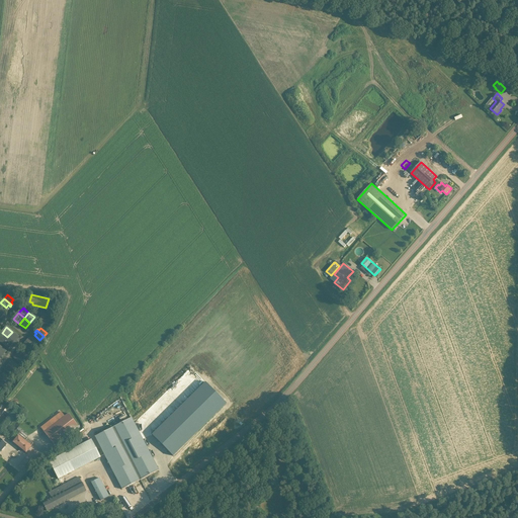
[(12,332),(7,337),(13,342),(18,337),(12,332)]
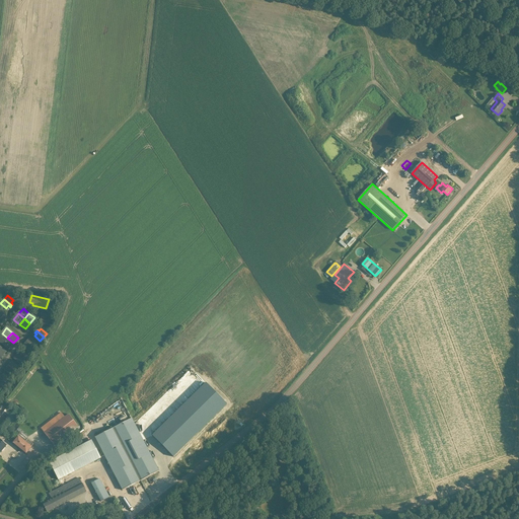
[(7,338),(3,344),(8,349),(13,343),(7,338)]
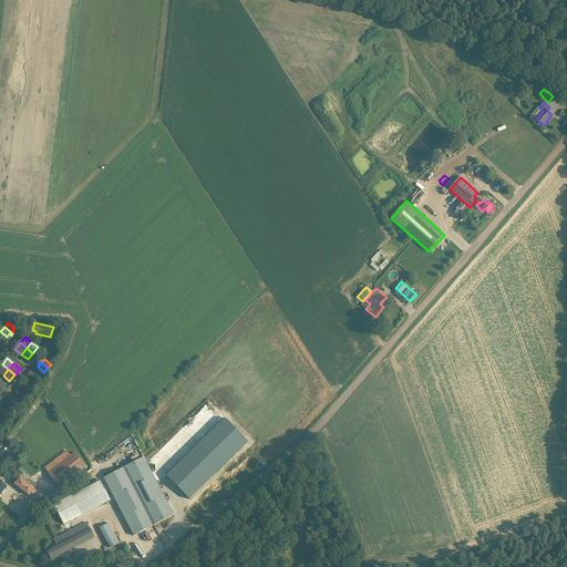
[(32,373),(30,372),(29,373),(37,380),(40,377),(34,371),(32,373)]
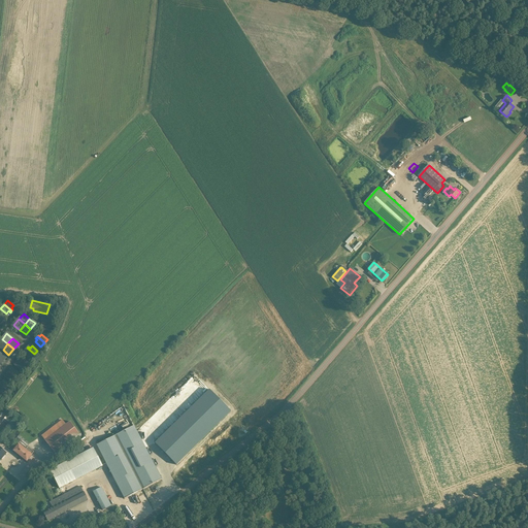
[(25,353),(31,358),(34,354),(27,348),(26,350),(27,351),(25,353)]
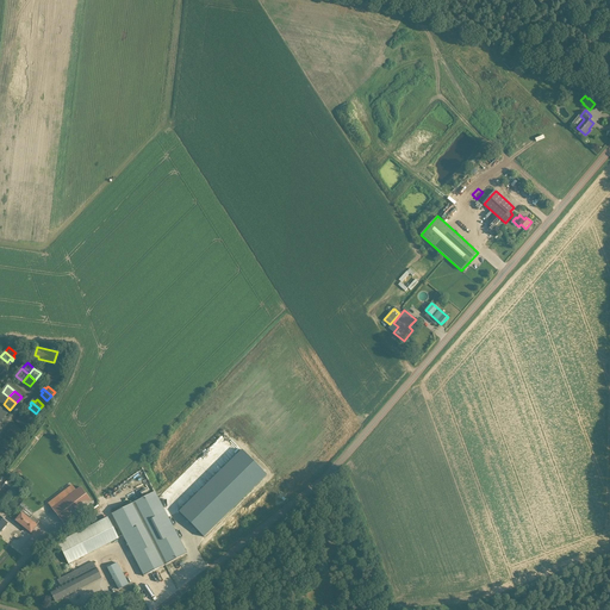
[(22,417),(30,424),(33,419),(26,414),(24,416),(23,415),(22,417)]
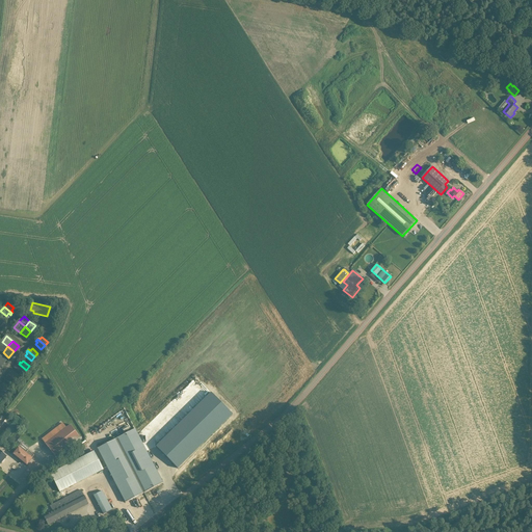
[(17,369),(22,374),(26,370),(19,364),(17,365),(19,366),(17,369)]
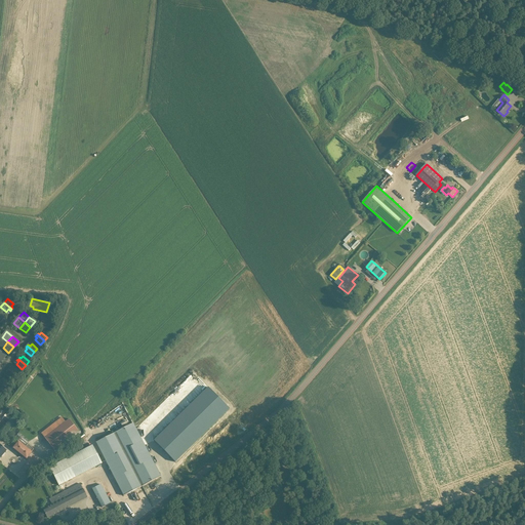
[(11,369),(9,368),(8,370),(15,376),(18,372),(13,367),(11,369)]
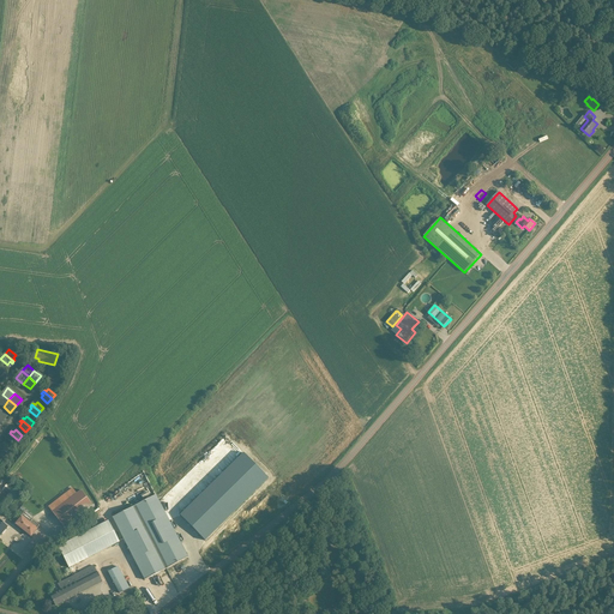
[(18,440),(10,433),(8,434),(10,435),(7,439),(14,445),(18,440)]
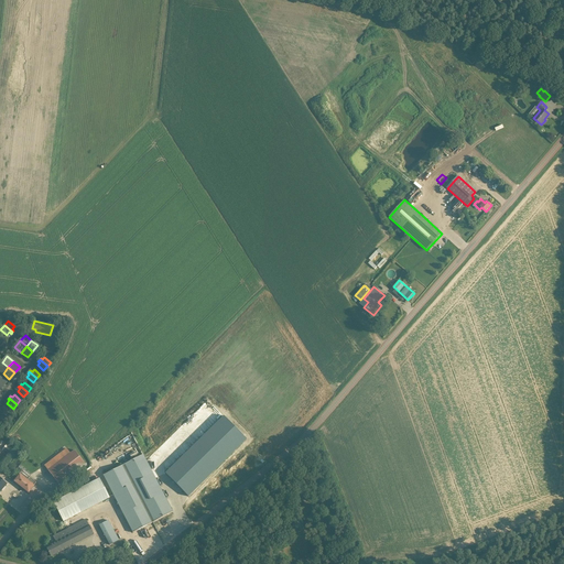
[(1,409),(0,410),(0,411),(8,418),(11,413),(4,408),(2,411),(1,409)]
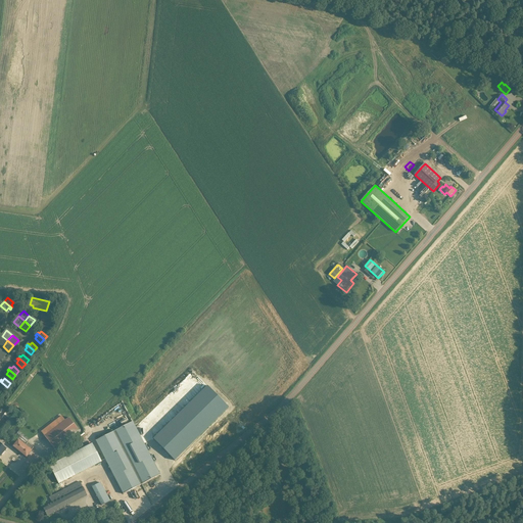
[(229,408),(207,386),(153,439),(175,461),(229,408)]
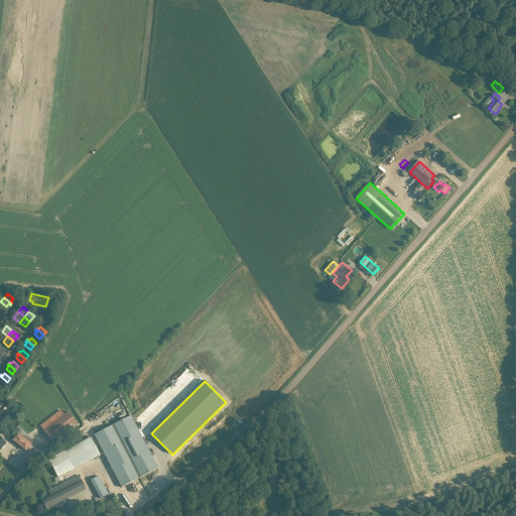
[(7,414),(10,409),(6,406),(2,410),(7,414)]
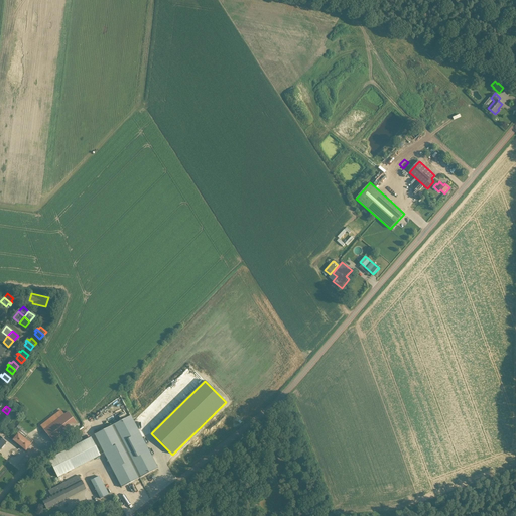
[(68,412),(44,430),(53,442),(78,424),(68,412)]
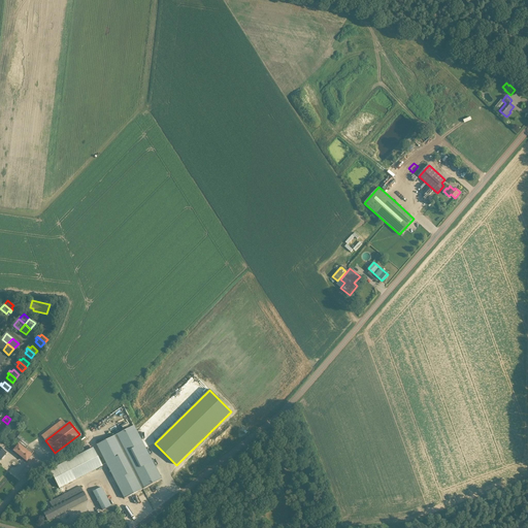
[(133,425),(117,434),(143,487),(161,477),(133,425)]
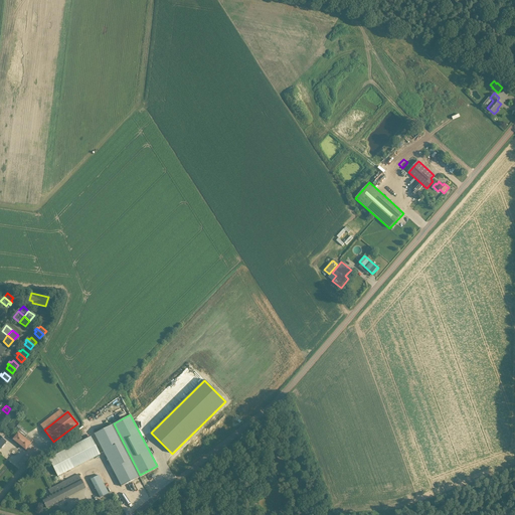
[(121,487),(139,477),(112,424),(94,435),(121,487)]
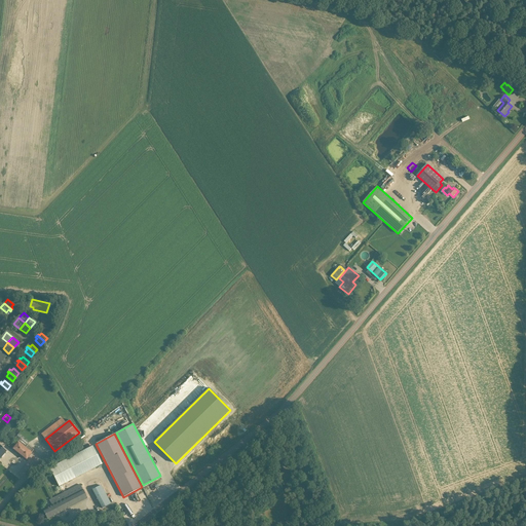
[(12,449),(27,460),(32,453),(34,450),(28,445),(25,447),(19,442),(12,449)]
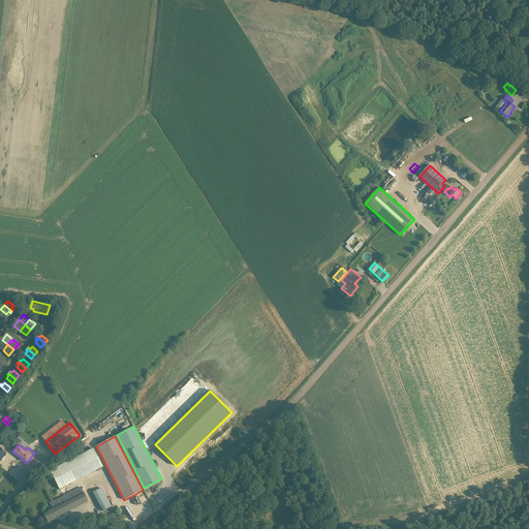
[(93,448),(50,471),(59,490),(102,467),(93,448)]
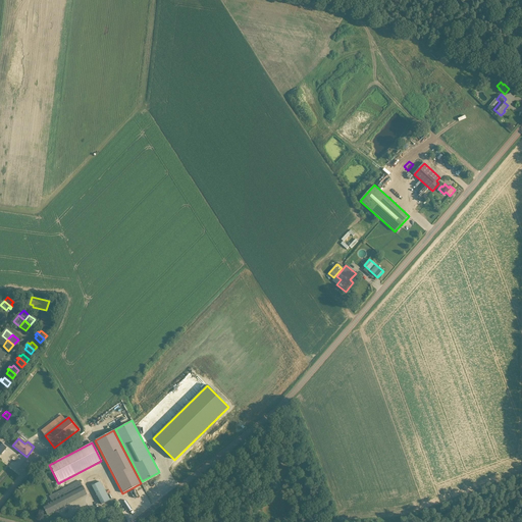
[(90,492),(83,479),(54,493),(54,494),(57,500),(43,507),(47,515),(90,492)]
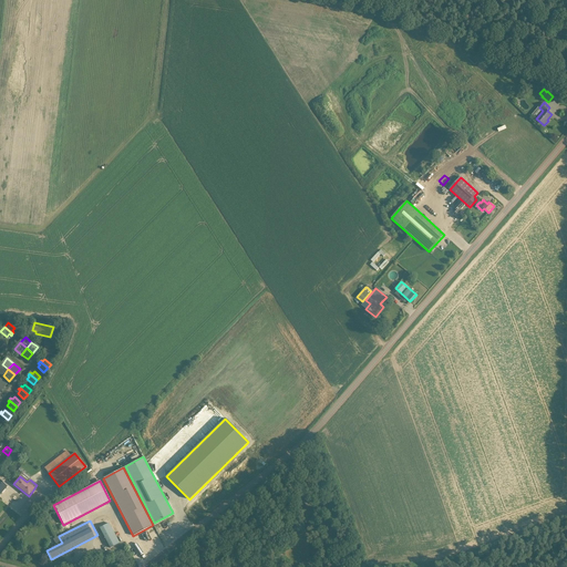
[(110,548),(120,543),(109,523),(100,528),(110,548)]
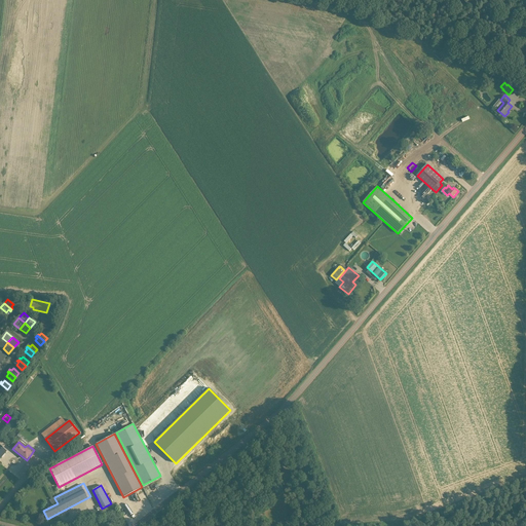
[(283,524),(290,521),(288,514),(279,516),(283,524)]
